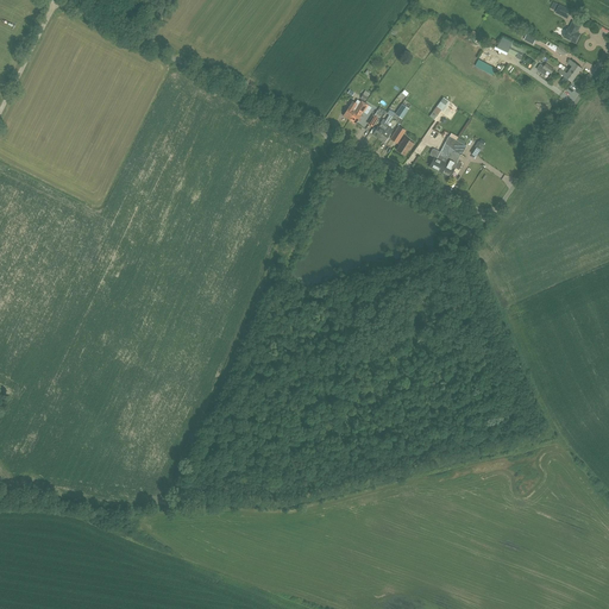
[(559,5),(556,13),(567,18),(571,11),(559,5)]
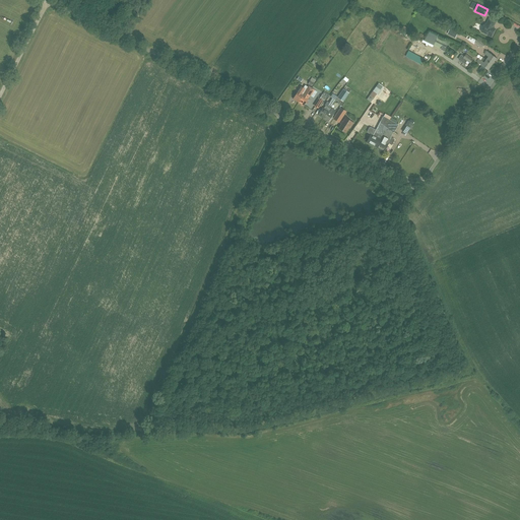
[(493,27),(496,21),(489,18),(485,24),(484,24),(483,27),(481,27),(481,29),(481,30),(481,31),(492,37),(495,28),(493,27)]
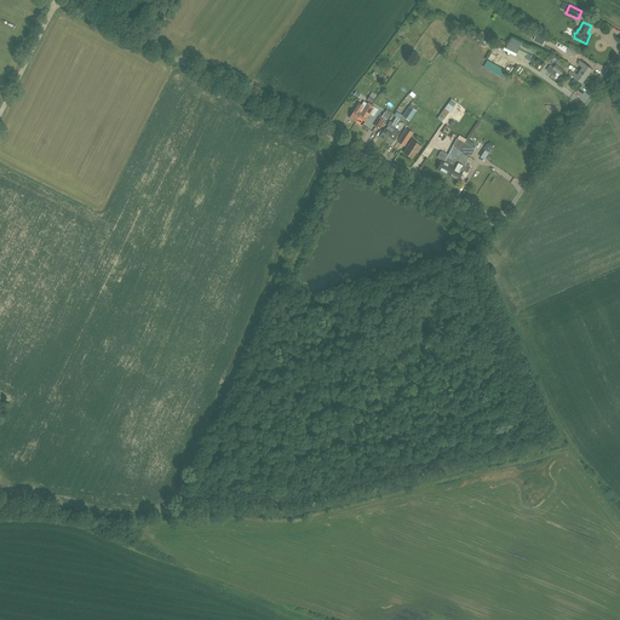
[(538,34),(534,40),(543,45),(545,39),(538,34)]
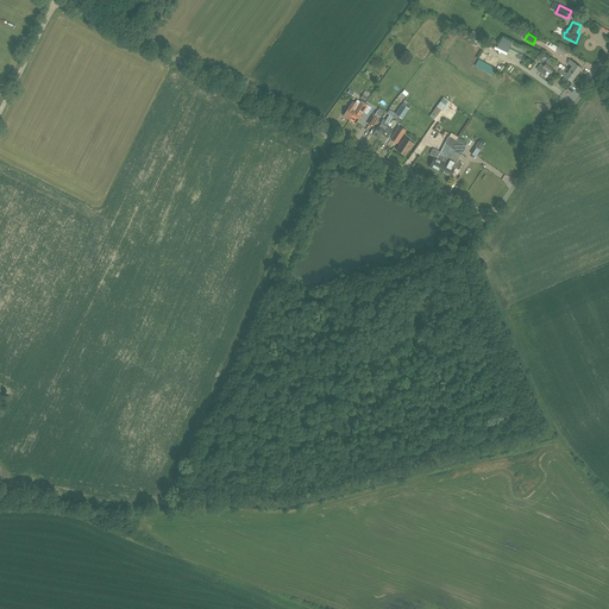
[(508,54),(521,60),(527,48),(514,42),(508,54)]
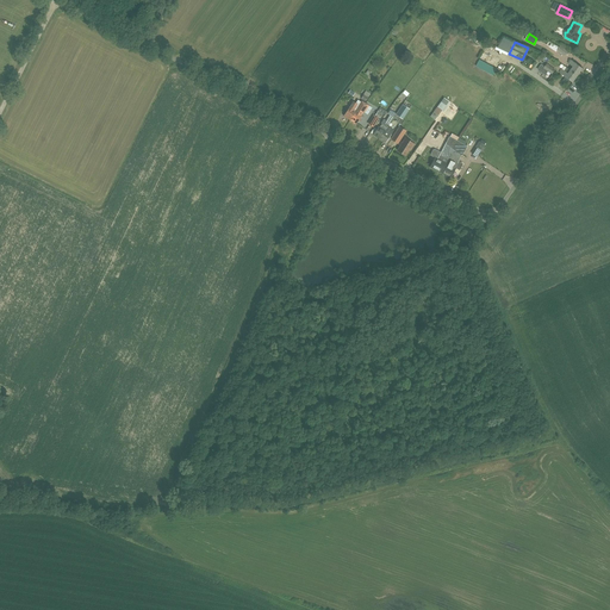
[(559,47),(552,43),(549,42),(547,44),(556,51),(558,50),(565,56),(568,51),(560,45),(559,47)]
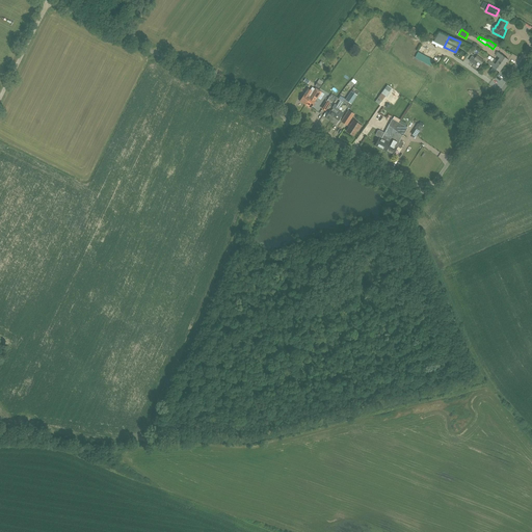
[(498,61),(504,65),(508,59),(498,52),(496,55),(500,58),(498,61)]
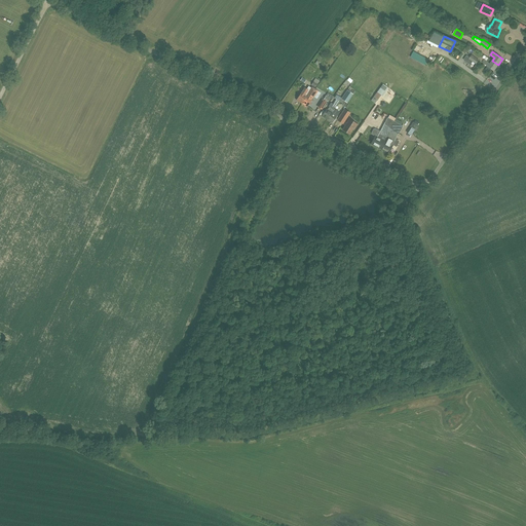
[(416,52),(414,55),(424,62),(426,59),(416,52)]
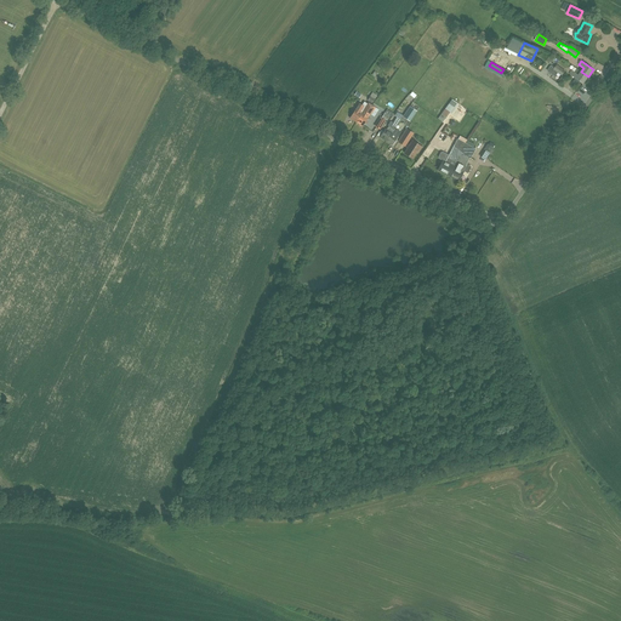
[(557,64),(554,68),(551,66),(547,70),(556,77),(558,73),(562,75),(565,70),(557,64)]
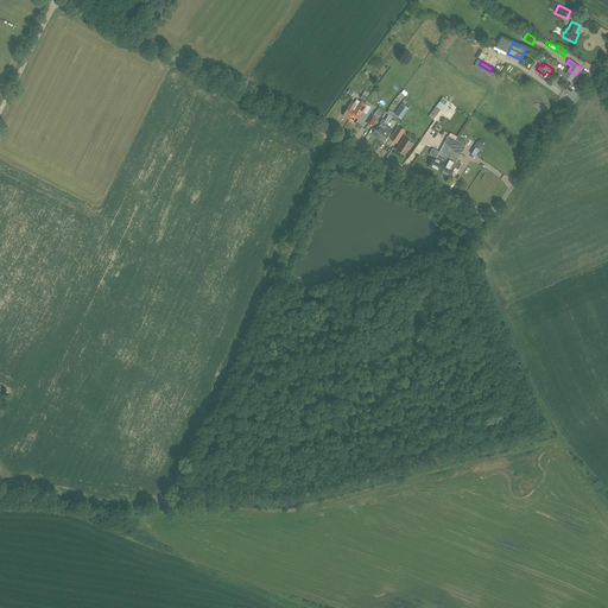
[(571,82),(576,75),(569,70),(565,68),(563,71),(562,70),(559,69),(557,71),(559,74),(571,82)]
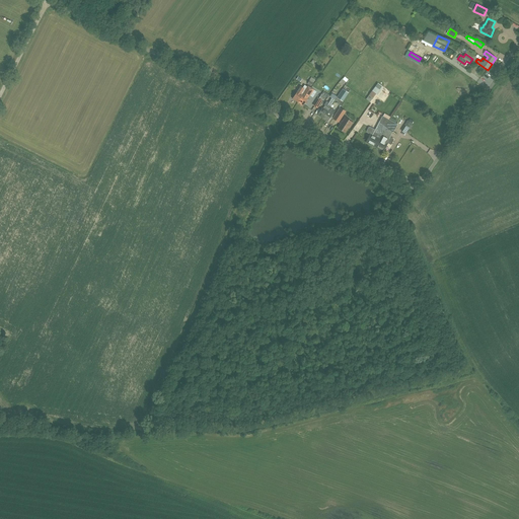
[(299,99),(307,87),(304,85),(302,88),(300,86),(297,91),(292,98),(298,101),(299,99)]
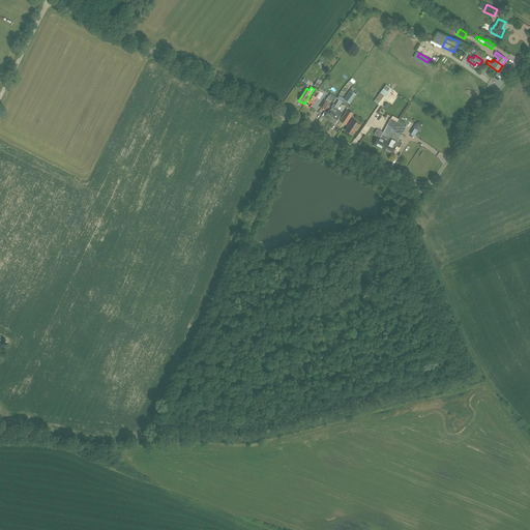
[(314,89),(305,101),(304,104),(310,108),(314,100),(314,99),(317,95),(318,95),(320,91),(315,88),(314,89)]
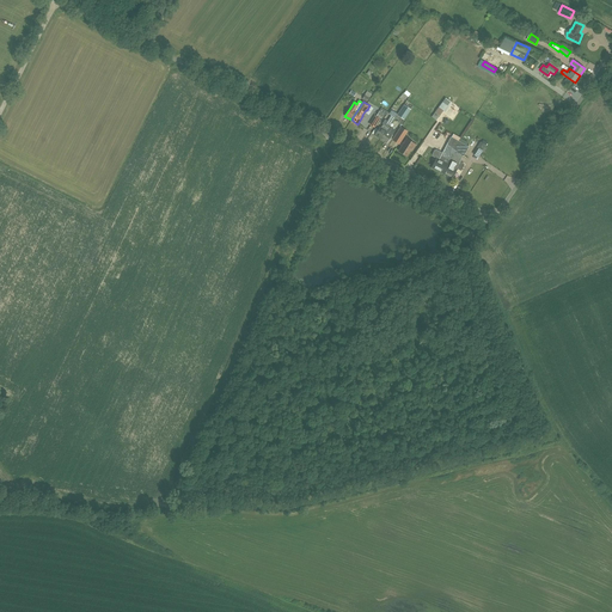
[(404,104),(397,114),(397,115),(404,120),(410,109),(404,104)]
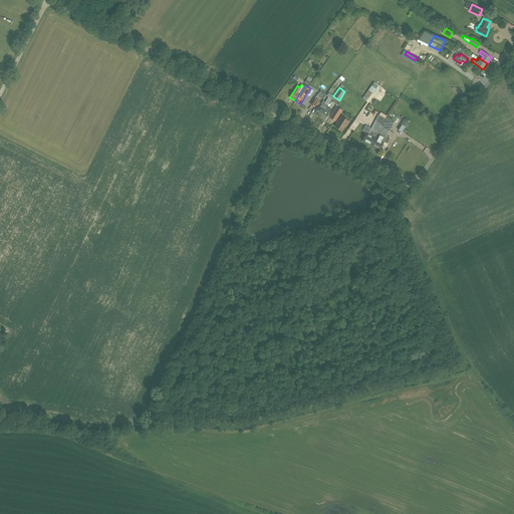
[(320,90),(318,93),(316,97),(320,99),(323,96),(324,96),(326,94),(320,90)]
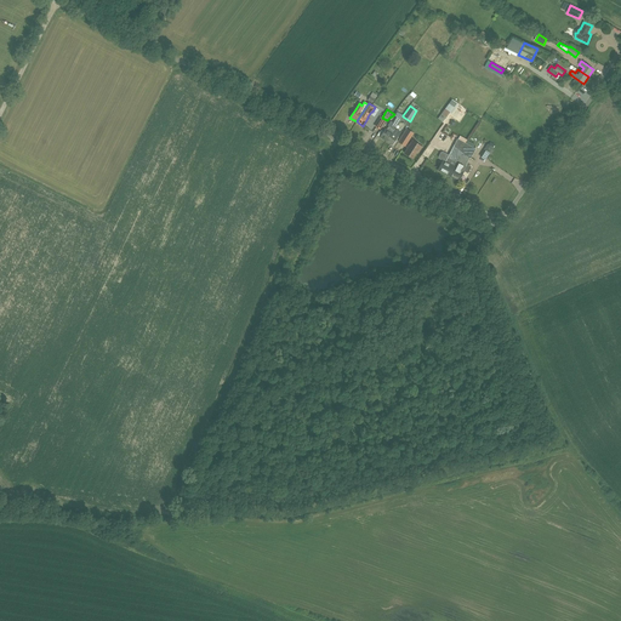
[(438,119),(442,121),(449,112),(445,109),(442,114),(438,119)]
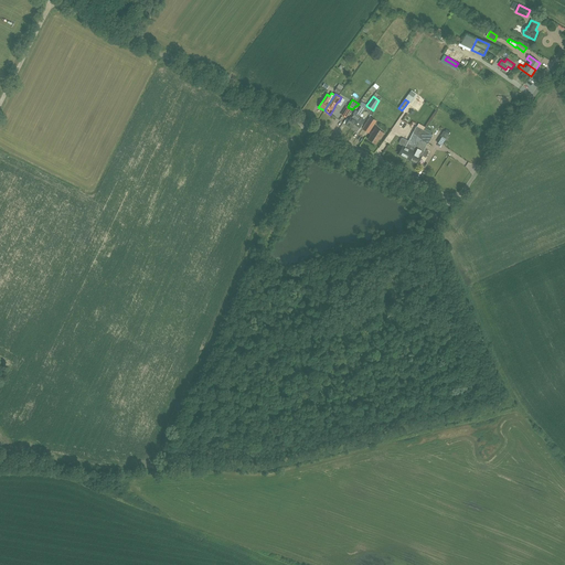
[(353,115),(351,118),(351,117),(345,125),(351,128),(361,113),(364,108),(366,106),(366,105),(363,103),(358,112),(354,116),(353,115)]
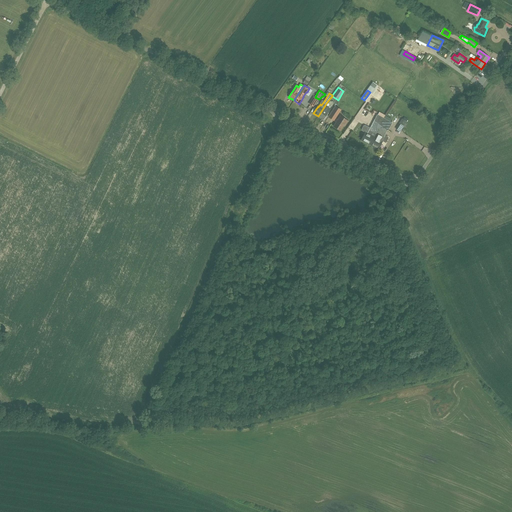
[(327,103),(327,102),(318,116),(323,120),(330,109),(325,106),(327,103)]
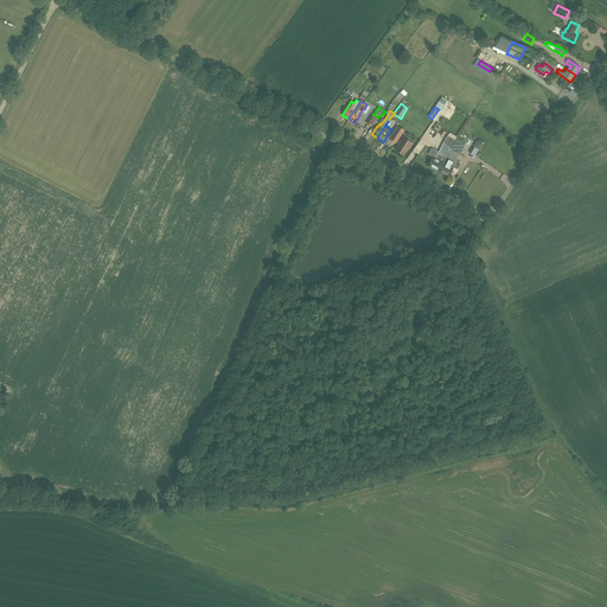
[(449,133),(447,136),(435,159),(433,157),(428,166),(439,172),(455,140),(454,140),(457,136),(449,133)]
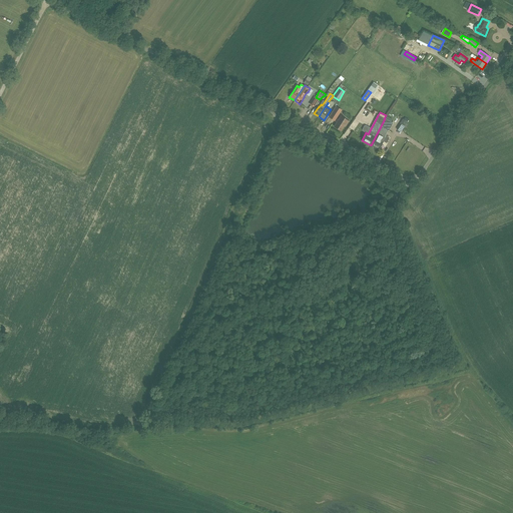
[(345,125),(346,126),(349,121),(341,116),(334,126),(341,131),(345,125)]
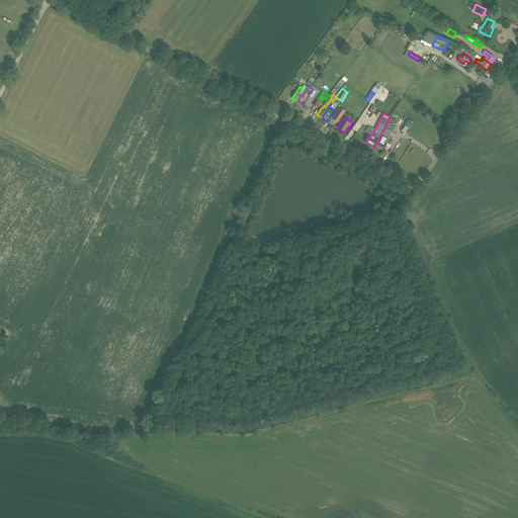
[(389,119),(374,147),(382,151),(386,143),(396,123),(389,119)]
